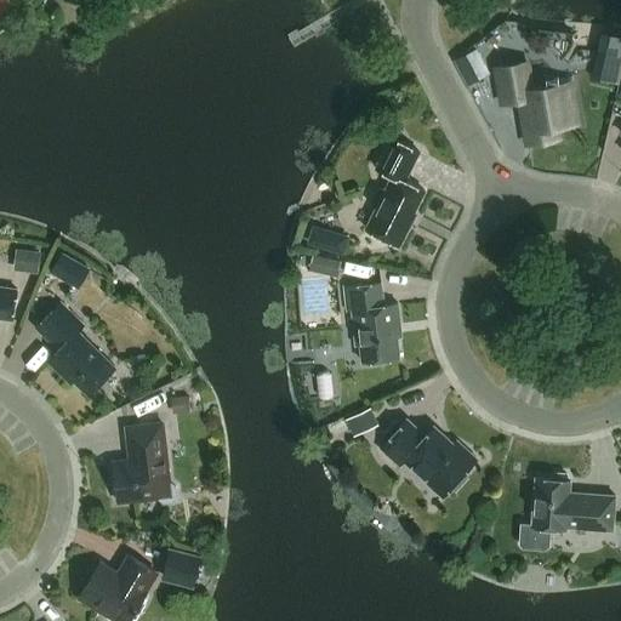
[(489,73),(476,49),(457,60),(469,83),(489,73)]
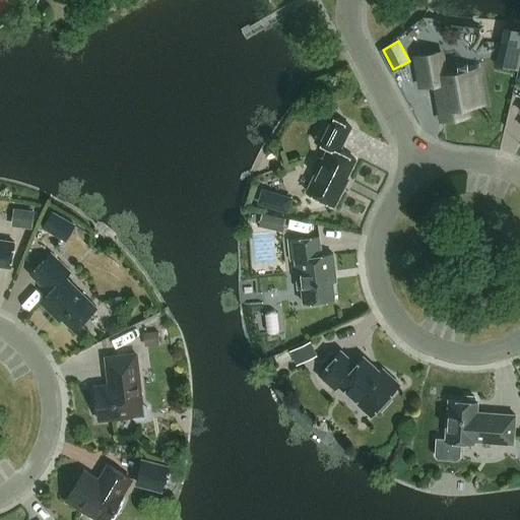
[(438,84),(444,121),(468,117),(466,107),(483,104),(479,78),(482,77),(480,63),(469,64),(470,68),(445,72),(442,50),(417,54),(423,86),(438,84)]
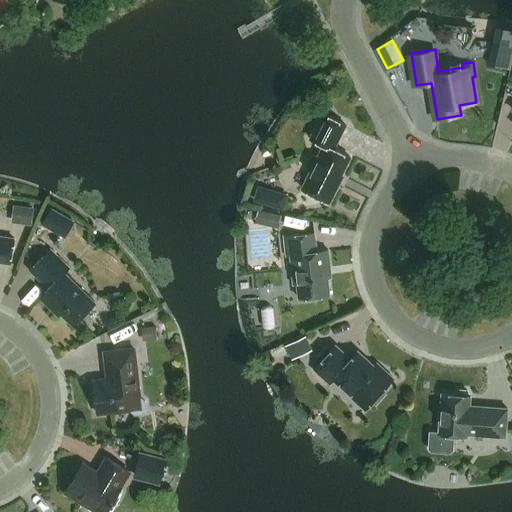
[(335,148),(347,124),(323,112),(310,137),(324,144),(319,154),(313,155),(309,164),(311,169),(302,187),(316,194),(315,196),(330,204),(340,184),(338,183),(351,156),(335,148)]
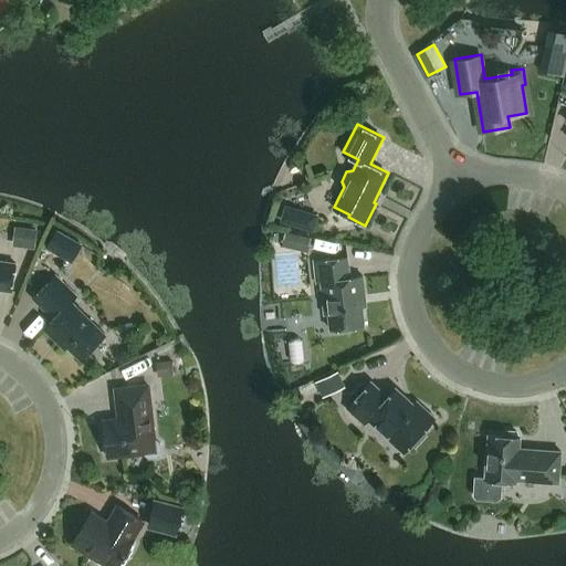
[(313,229),(316,217),(304,212),(300,224),(313,229)]
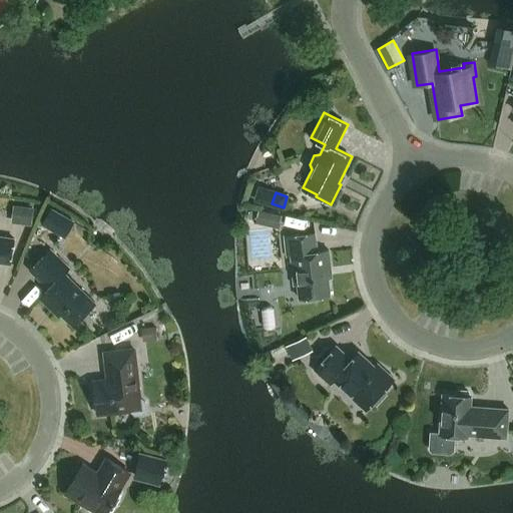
[(16,220),(37,220),(37,203),(16,202),(16,220)]
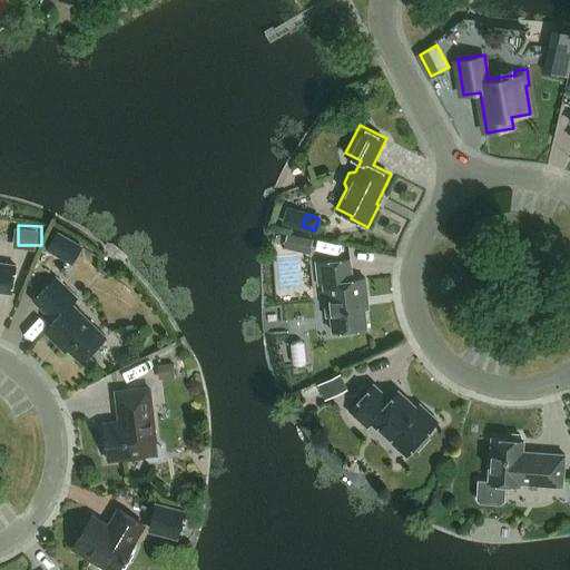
[(58,229),(50,248),(87,264),(95,244),(58,229)]
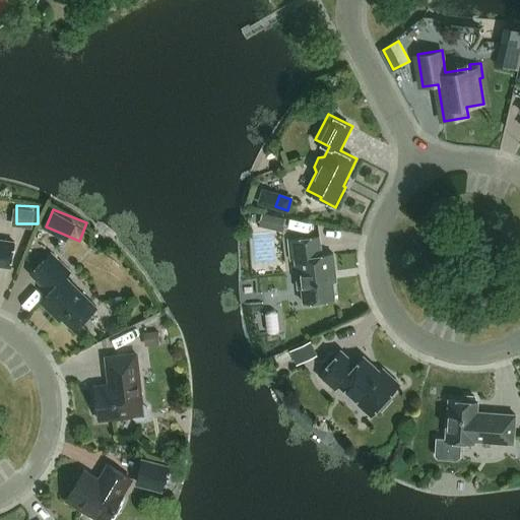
[(282,230),(285,219),(274,216),(271,228),(282,230)]
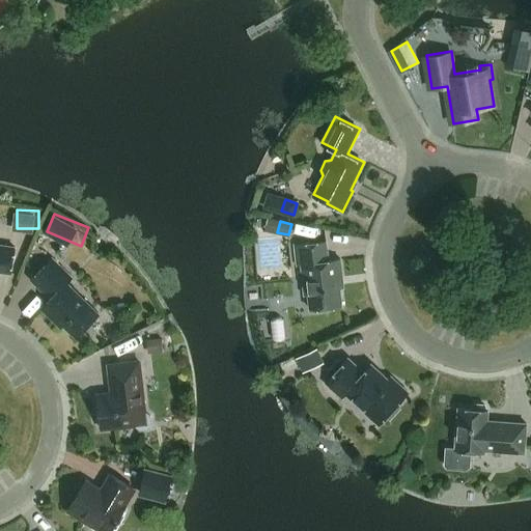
[(343,277),(341,258),(329,259),(327,241),(296,244),(298,264),(302,264),(304,281),(307,281),(310,308),(342,305),(339,277),(343,277)]
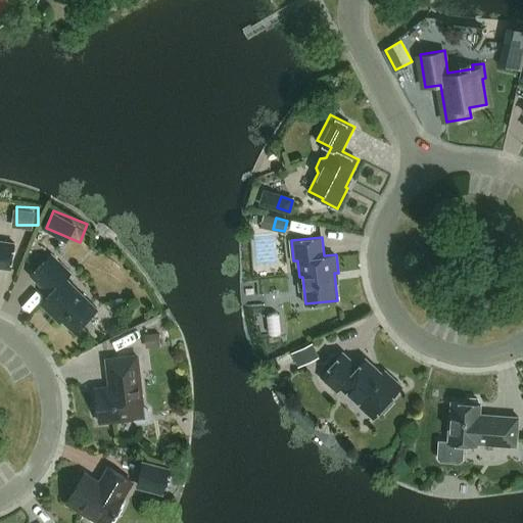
[(0,267),(11,269),(15,243),(0,240),(0,267)]
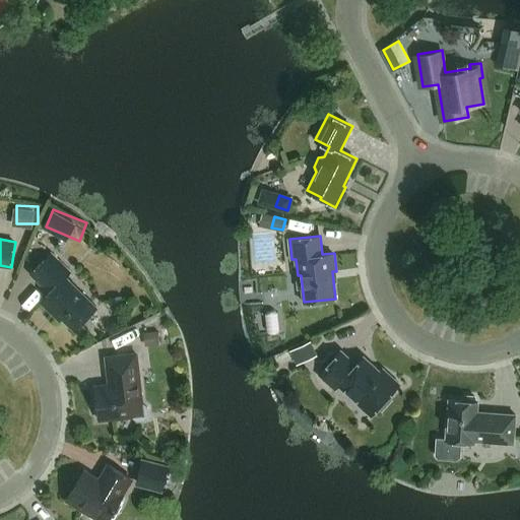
[(75,330),(98,307),(66,276),(71,271),(52,252),(30,273),(50,291),(41,302),(52,313),(55,311),(75,330)]
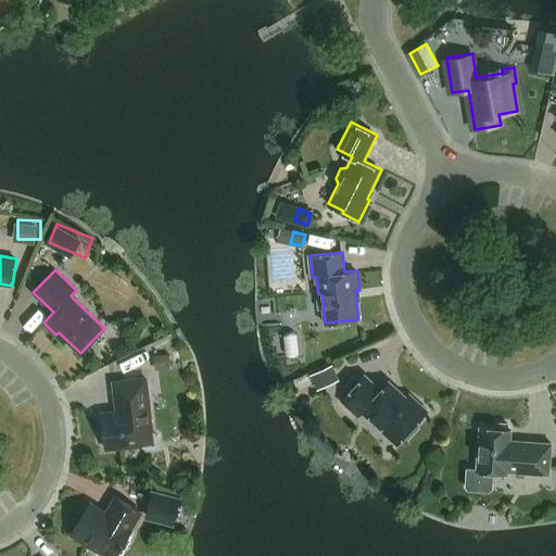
[(171,368),(169,355),(156,356),(158,369),(171,368)]
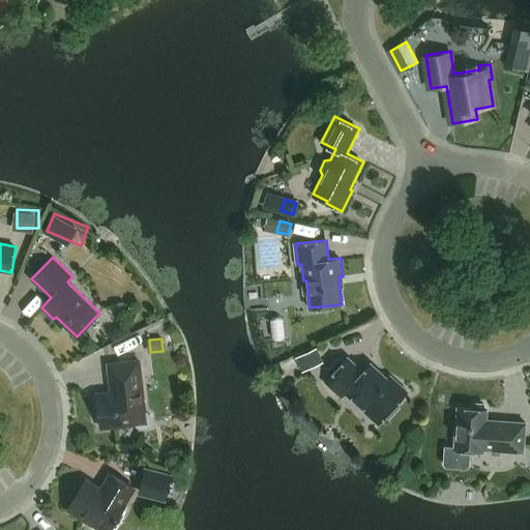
[(308,371),(321,364),(313,348),(300,354),(308,371)]
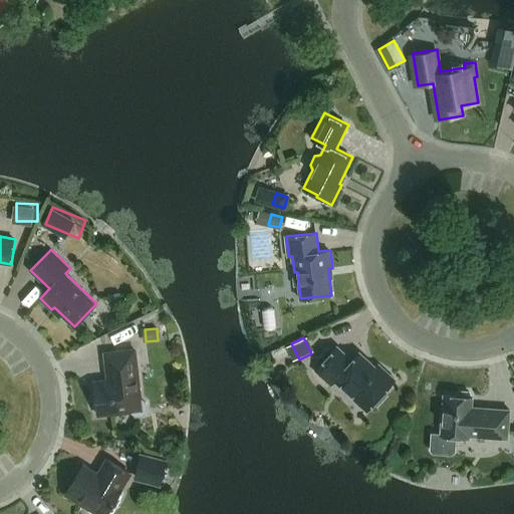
[(369,408),(396,379),(379,364),(376,366),(360,351),(352,359),(338,346),(316,370),(331,384),(337,378),(369,408)]
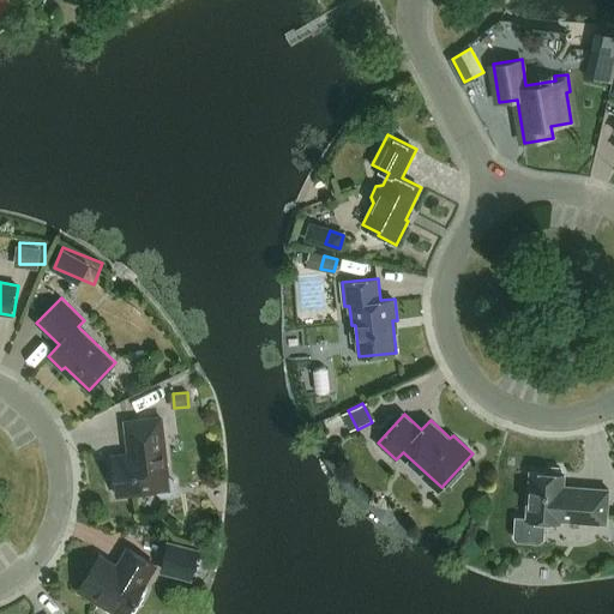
[(130,453),(113,456),(115,476),(110,482),(112,487),(118,492),(118,495),(157,491),(163,495),(170,495),(175,488),(175,481),(168,476),(162,417),(126,421),(130,453)]
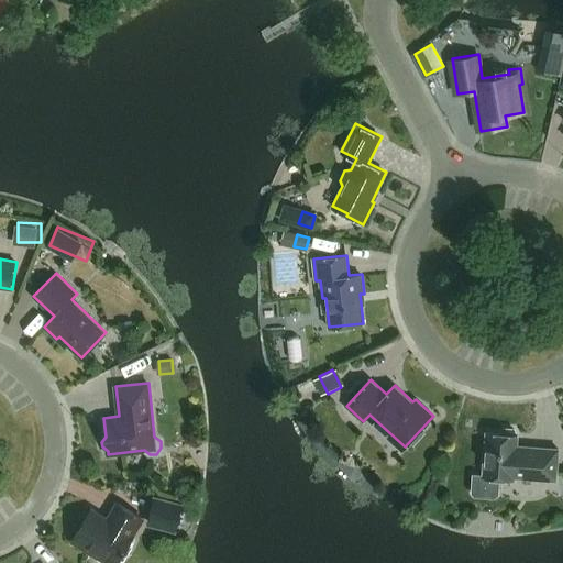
[(516,434),(514,429),(505,429),(501,433),(487,432),(484,477),(515,479),(515,477),(556,481),(559,449),(517,445),(518,434),(516,434)]
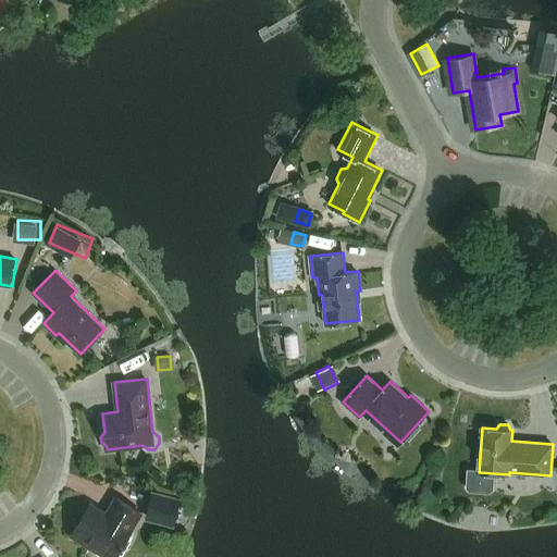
[(177,496),(152,491),(147,514),(172,520),(177,496)]
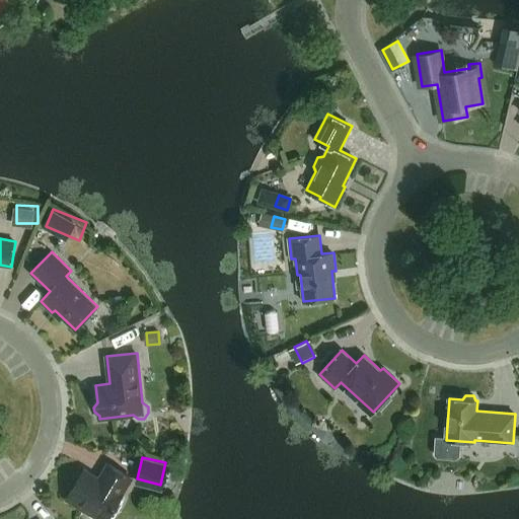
[(131,476),(110,464),(100,480),(84,470),(68,497),(103,518),(107,518),(123,495),(121,494),(131,476)]
